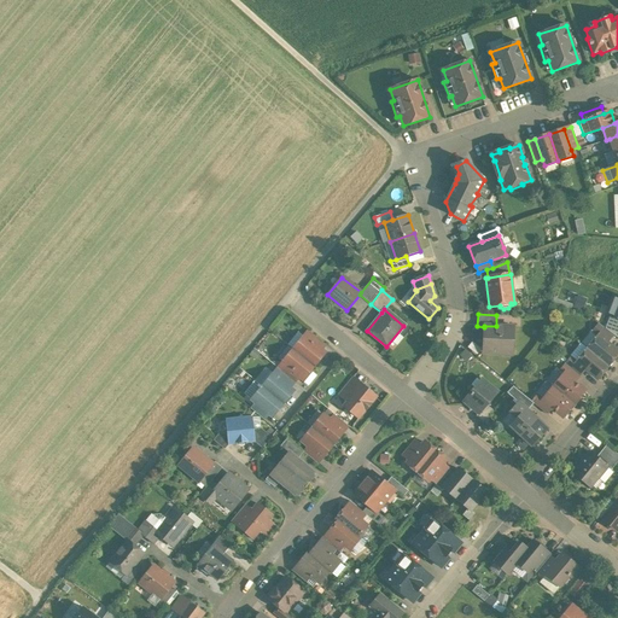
[(617,319),(610,316),(605,328),(613,336),(617,338),(617,319)]
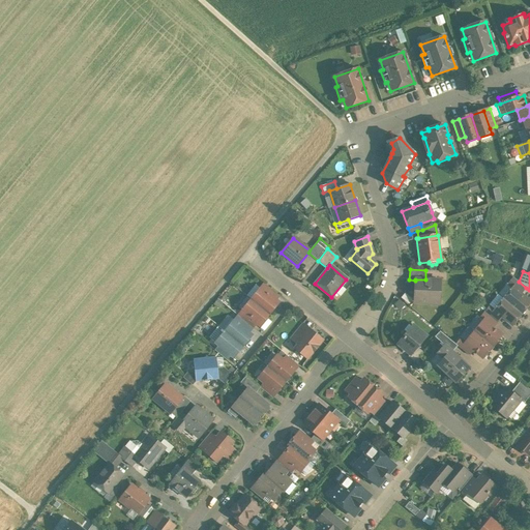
[(526,288),(519,282),(513,277),(507,285),(512,289),(512,288),(520,294),(526,288)]
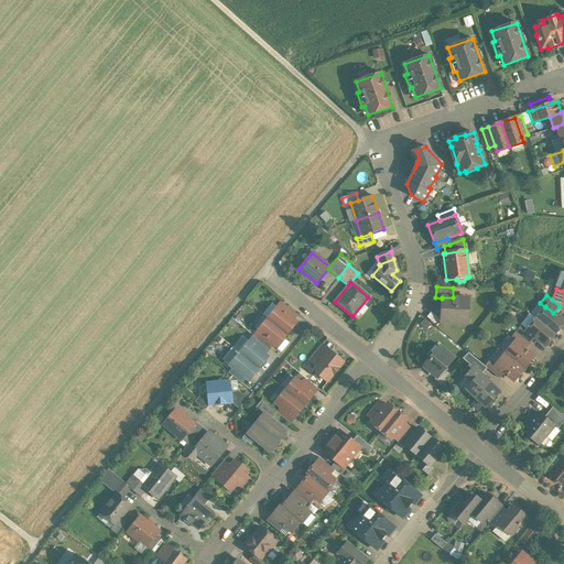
[(453,297),(442,297),(442,299),(442,307),(445,307),(444,323),(457,324),(457,316),(467,316),(468,299),(453,297)]
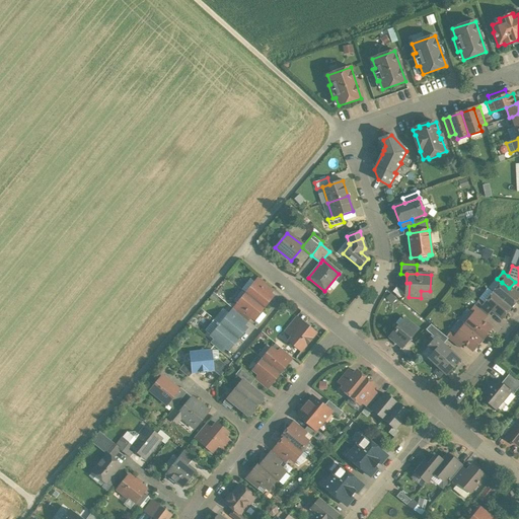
[(273,290),(262,281),(258,285),(269,294),(273,290)]
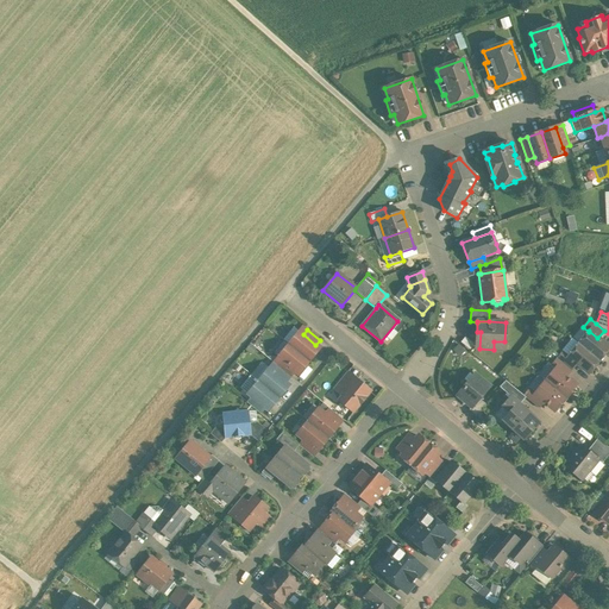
[(608,347),(597,338),(589,331),(589,332),(578,344),(598,360),(608,347)]
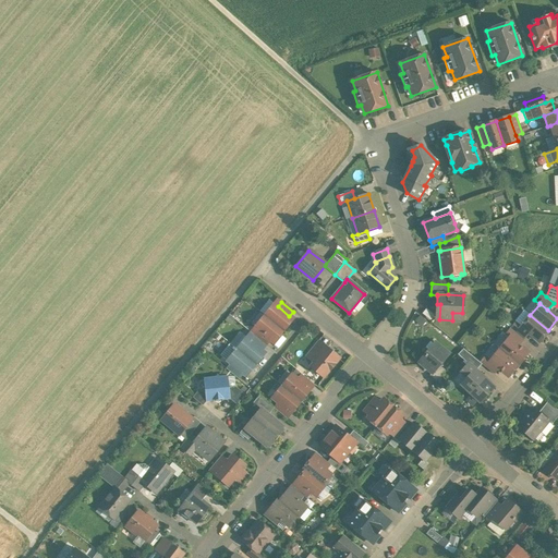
[(278,306),(274,304),(264,316),(283,331),(293,319),(289,316),(278,306)]
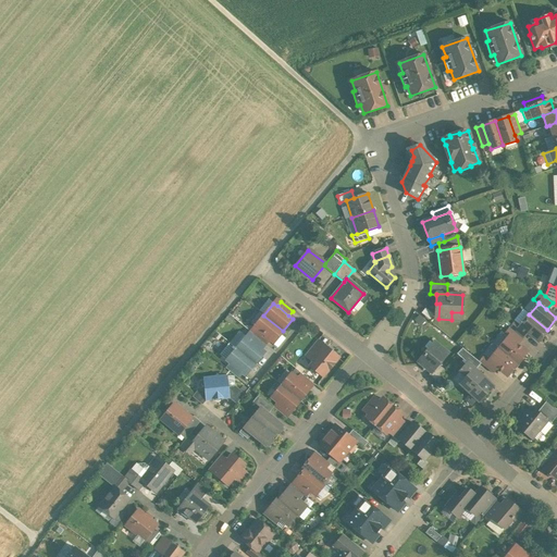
[(547,330),(529,314),(520,325),(519,326),(528,333),(537,342),(547,330)]
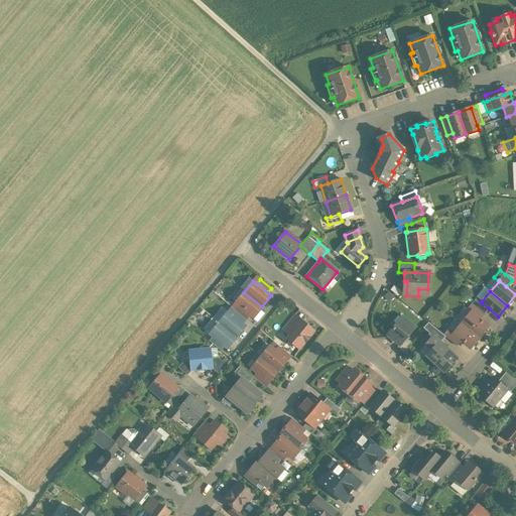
[(244,292),(236,302),(239,305),(250,314),(253,317),(262,306),(244,292)]
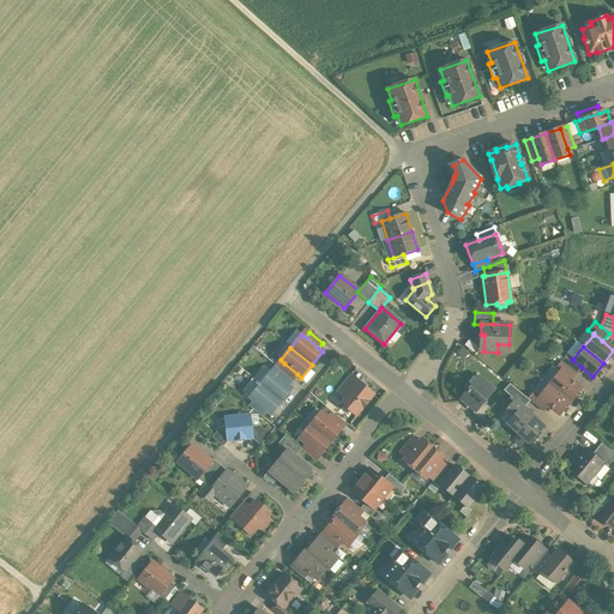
[(582,367),(572,360),(573,359),(567,354),(561,362),(576,374),(582,367)]
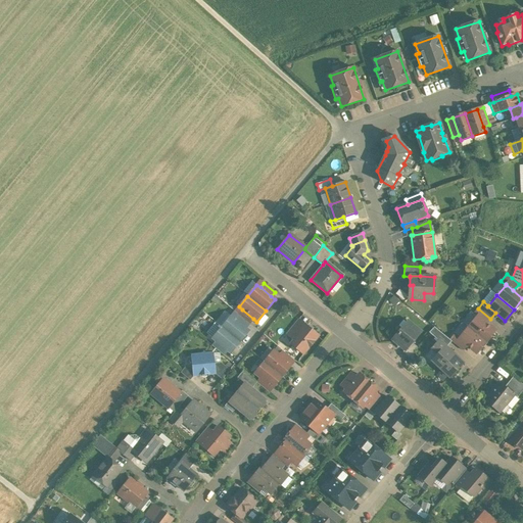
[(478,308),(473,315),(476,317),(477,317),(486,324),(490,319),(478,308)]
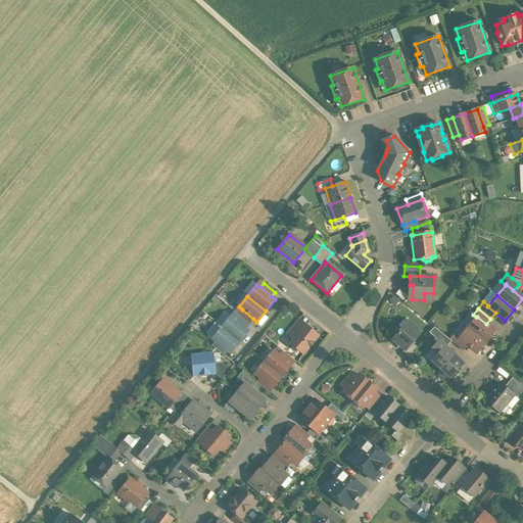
[(242,310),(238,315),(239,315),(249,324),(253,319),(242,310)]
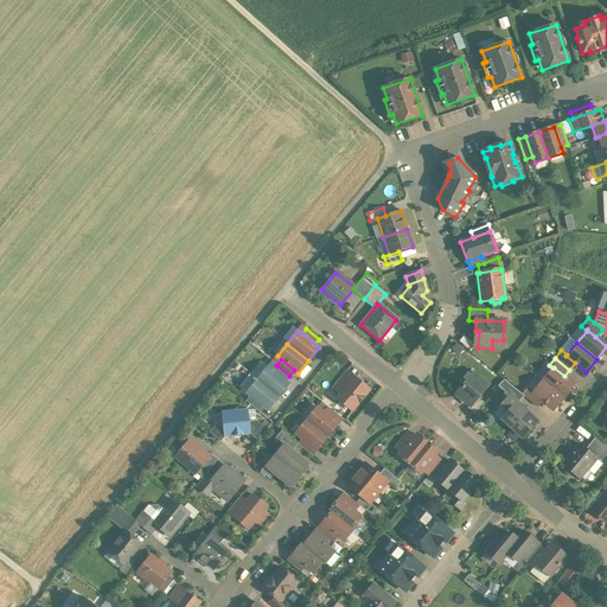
[(289,376),(278,365),(272,371),(285,382),(289,376)]
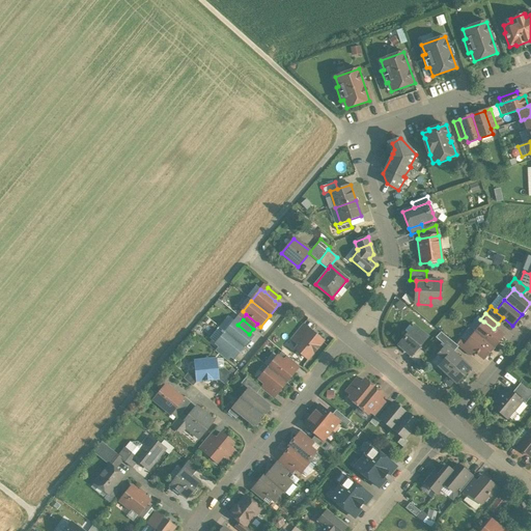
[(238,325),(234,322),(225,332),(225,333),(243,347),(252,336),(249,334),(238,325)]
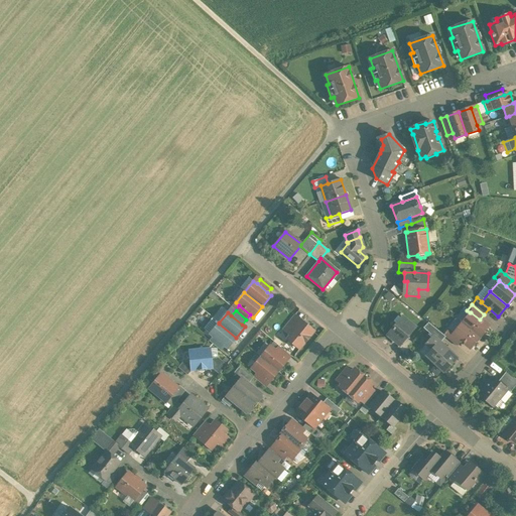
[(480,319),(471,312),(470,312),(462,324),(479,337),(488,327),(480,319)]
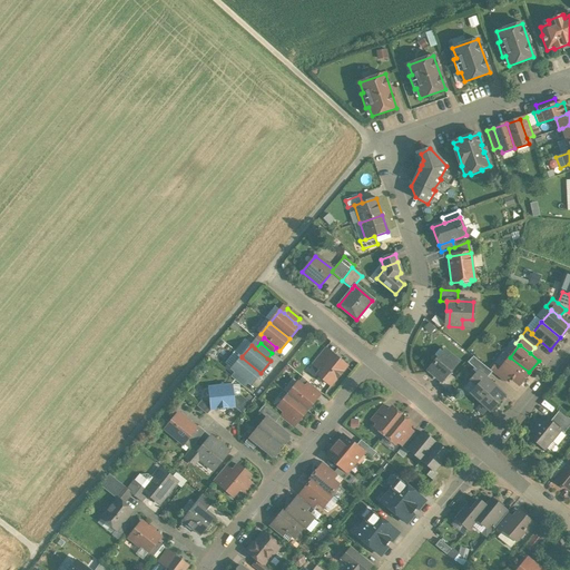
[(235,351),(225,363),(232,369),(242,357),(242,356),(235,351)]
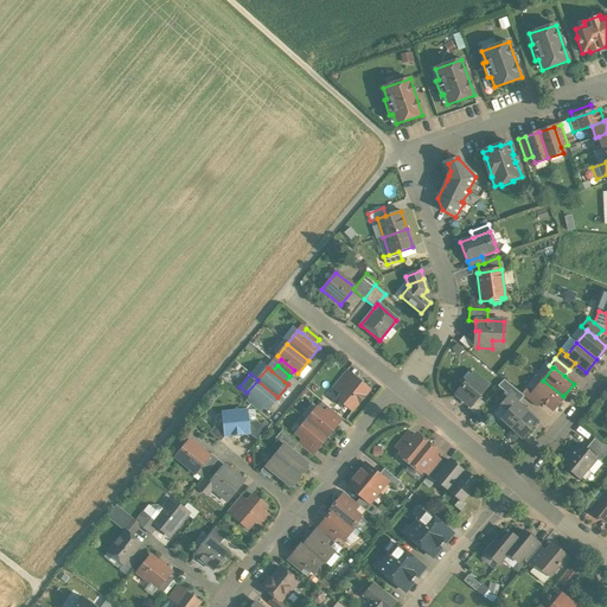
[(345,374),(336,385),(343,393),(349,387),(346,385),(351,378),(345,374)]
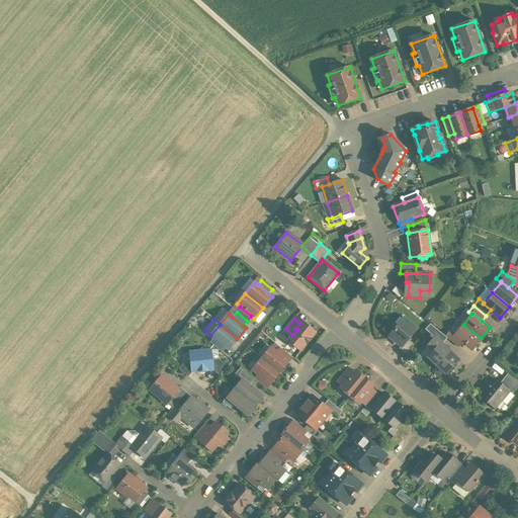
[(400,327),(398,326),(389,336),(401,346),(402,347),(408,340),(416,329),(403,319),(403,320),(405,322),(400,327)]
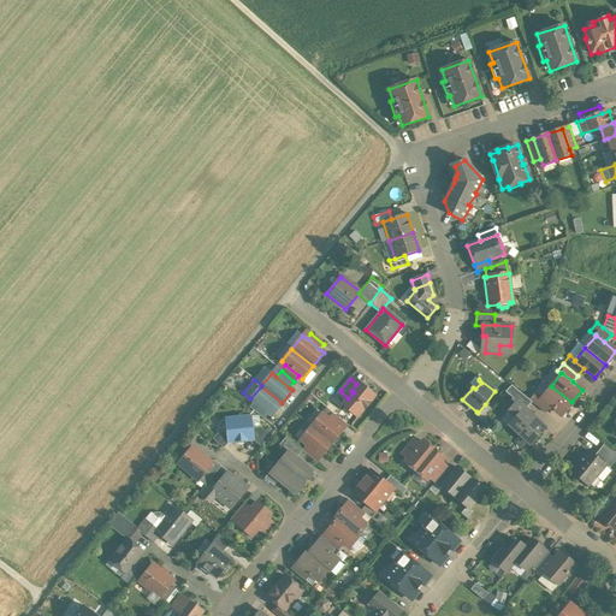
[(365,391),(356,384),(351,391),(354,392),(348,398),(343,406),(357,418),(363,409),(369,403),(369,402),(374,396),(367,390),(365,391)]
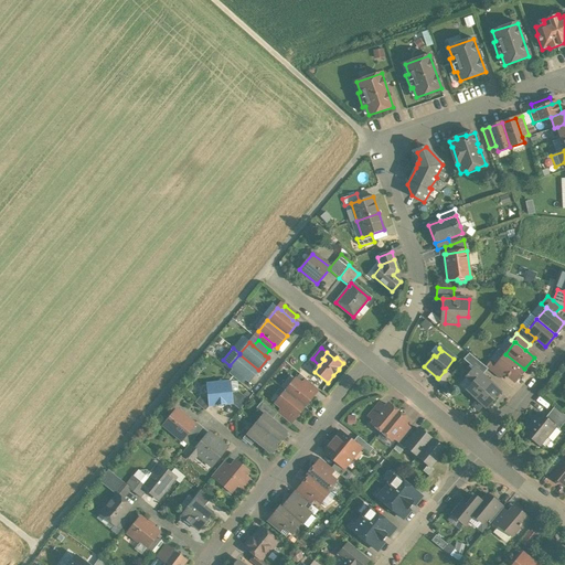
[(258,370),(240,354),(230,365),(233,369),(245,379),(248,382),(258,370)]
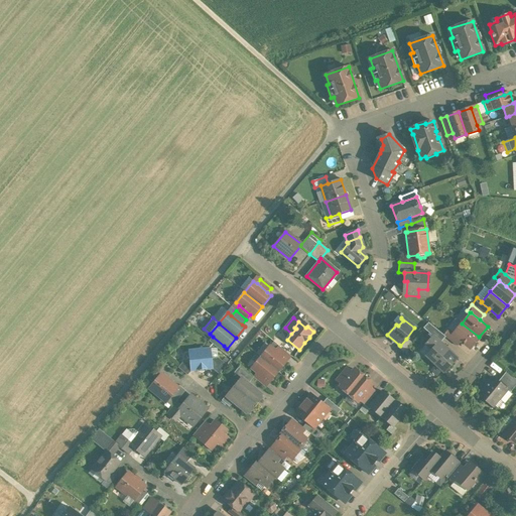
[(440,336),(427,324),(423,329),(432,338),(433,337),(436,340),(440,336)]
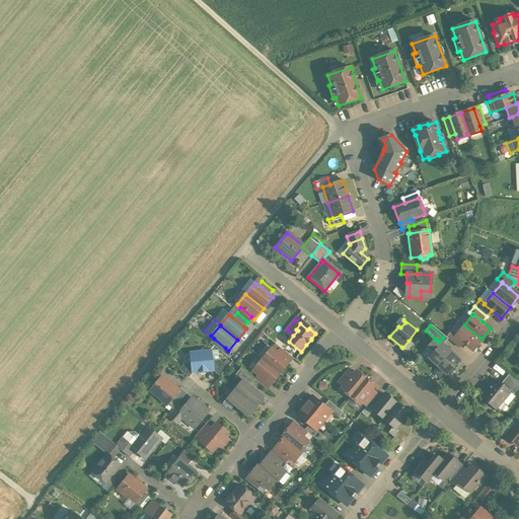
[(482,339),(464,325),(456,336),(455,337),(463,343),(472,350),(482,339)]
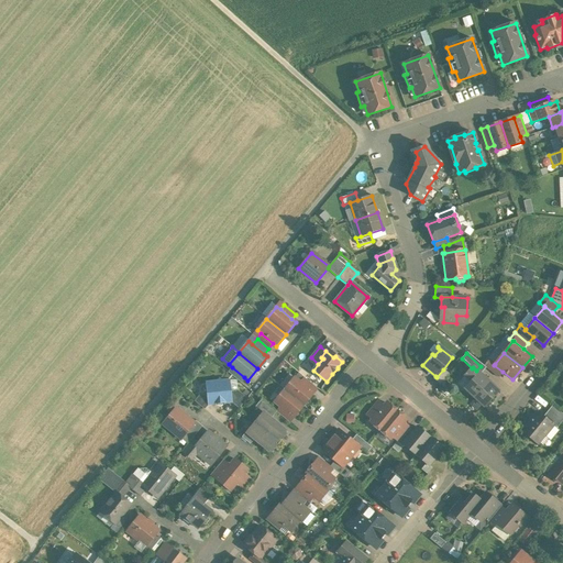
[(495,364),(489,360),(484,366),(497,377),(503,372),(494,365),(495,364)]
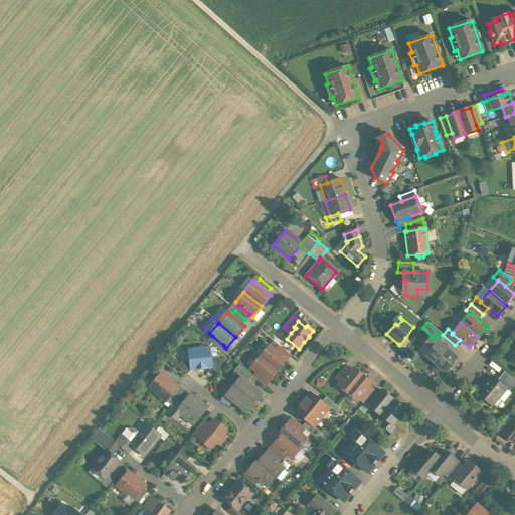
[(223,345),(212,336),(209,341),(219,350),(223,345)]
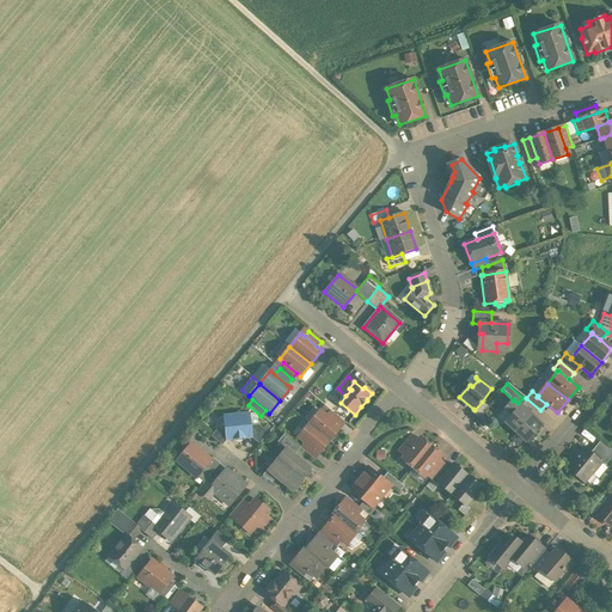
[(518,403),(514,399),(513,401),(506,409),(512,415),(505,422),(526,441),(542,426),(518,403)]
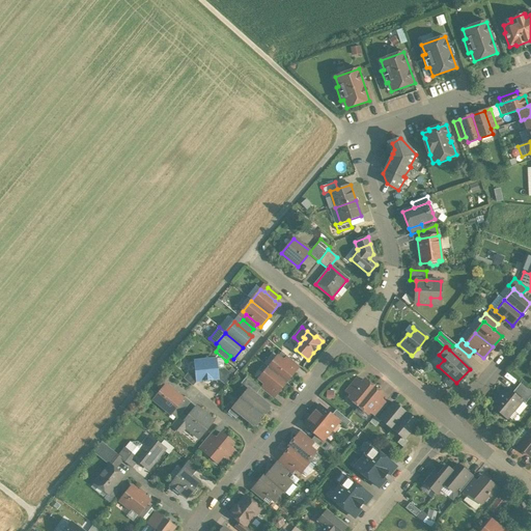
[(418,348),(412,356),(411,355),(409,358),(415,363),(423,353),(418,348)]
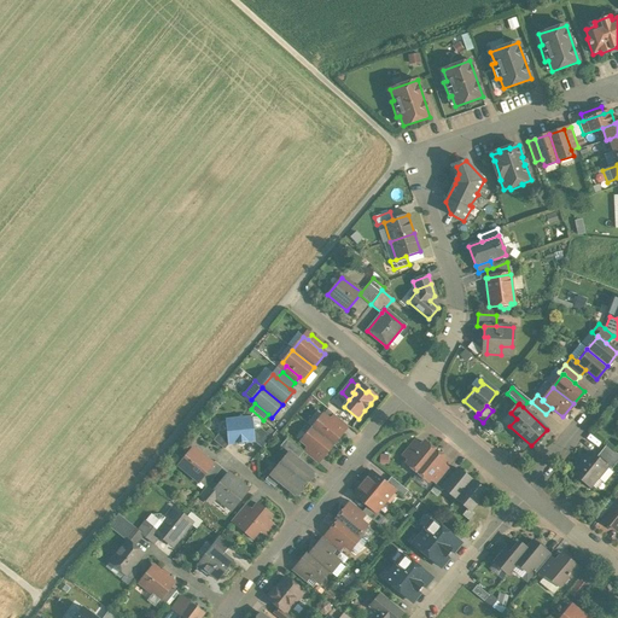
[(511,413),(501,423),(508,429),(509,426),(517,419),(511,413)]
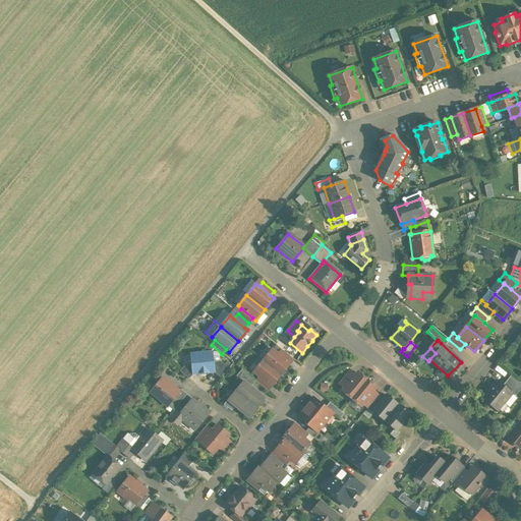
[(278,355),(272,350),(264,361),(280,374),(289,364),(278,355)]
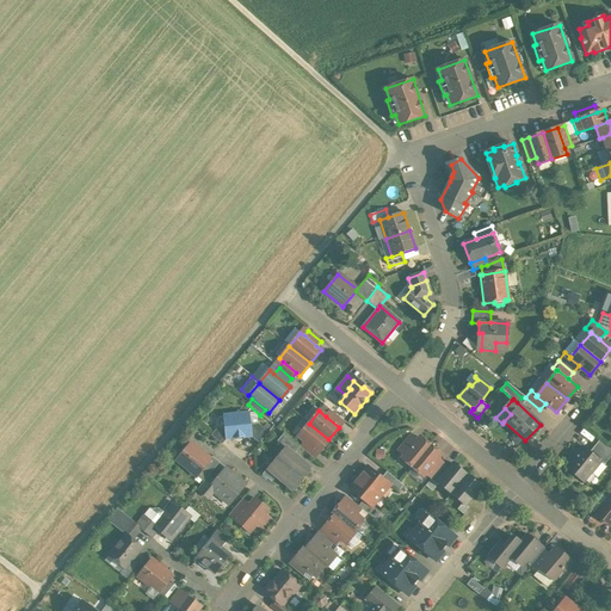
[(344,421),(331,411),(326,417),(339,427),(344,421)]
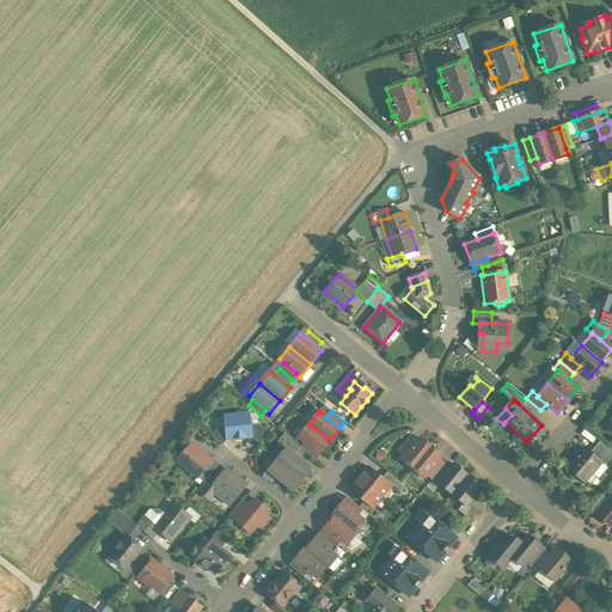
[(237,416),(225,417),(226,434),(227,440),(251,438),(250,426),(249,415),(242,415),(239,414),(237,416)]
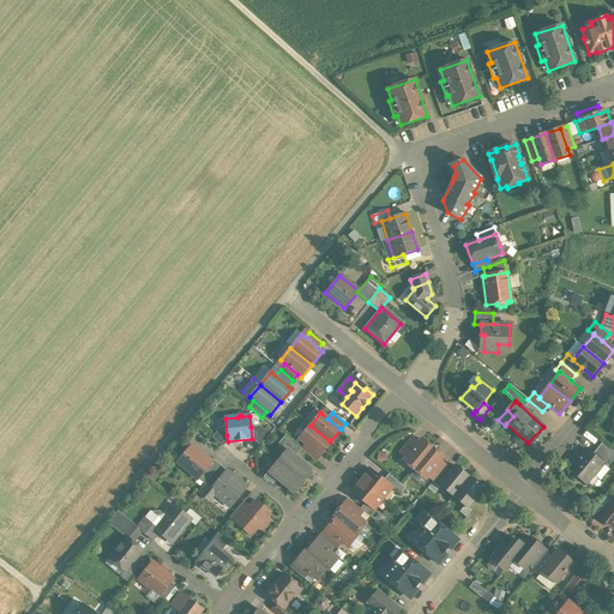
[(330,441),(311,426),(300,438),(307,444),(319,455),(320,455),(330,441)]
